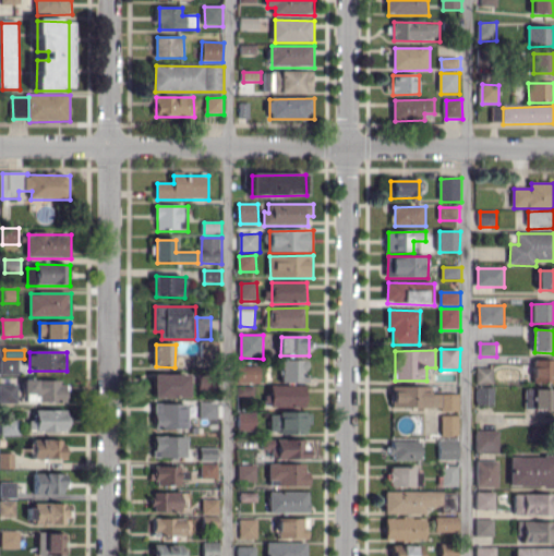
[(21,375),(21,360),(2,360),(2,376),(21,375)]
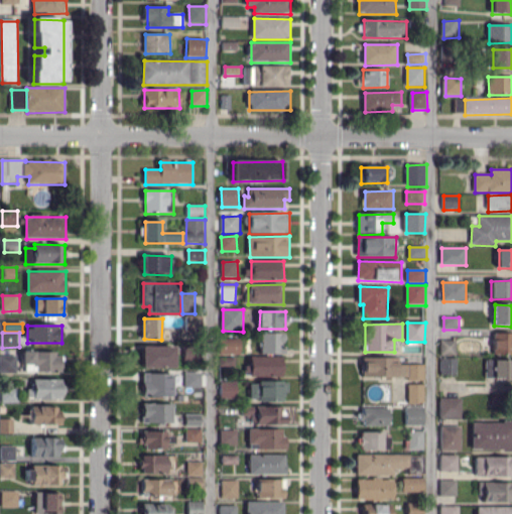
[(262,355),(285,355),(285,334),(263,334),(262,355)]
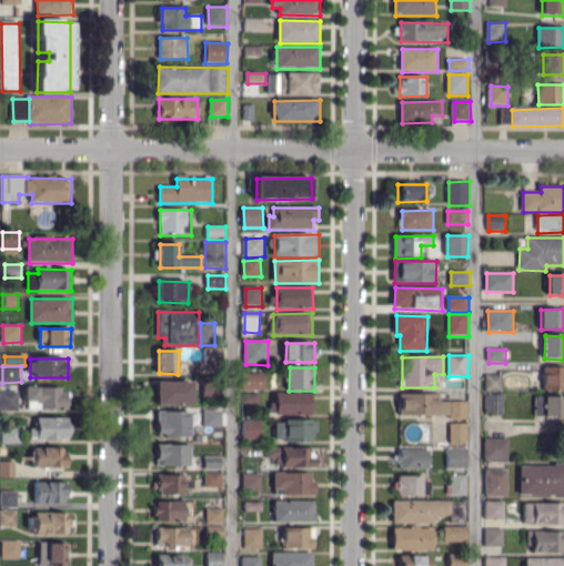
[(545,391),(563,391),(563,367),(545,367),(545,391)]
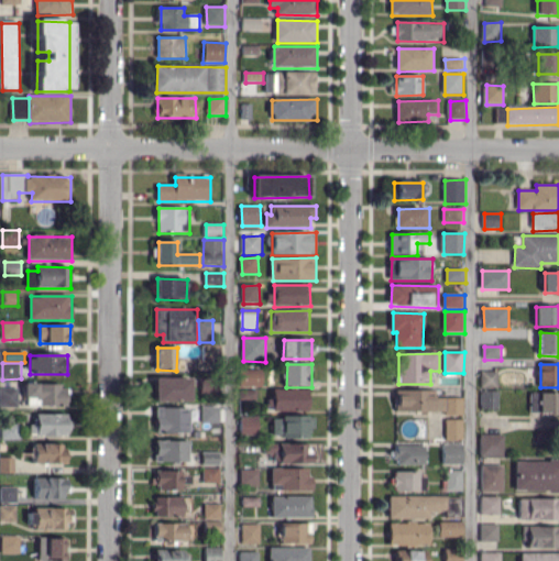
[(264,370),(241,371),(242,388),(264,387),(264,370)]
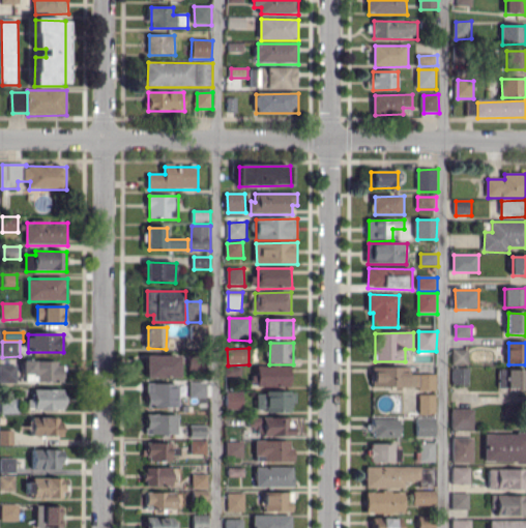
[(470,351),(455,351),(455,365),(469,365),(470,351)]
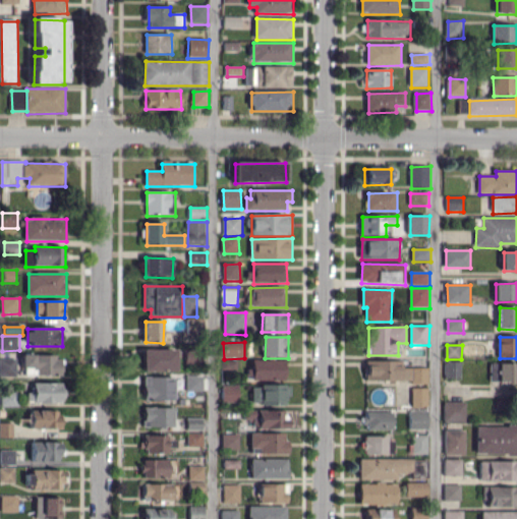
[(145,372),(177,371),(177,350),(145,350),(145,372)]
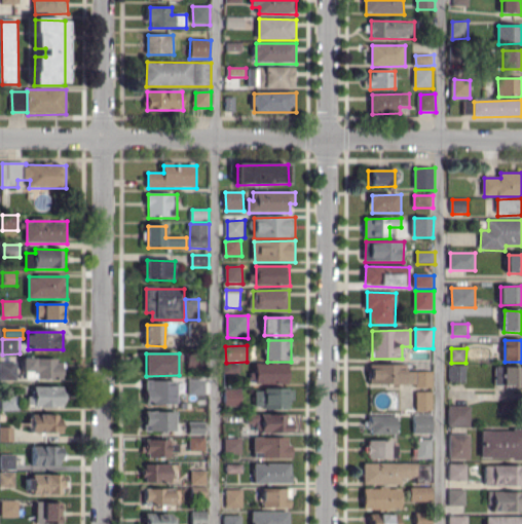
[(24,360),(24,372),(38,372),(37,379),(63,379),(64,360),(24,360)]
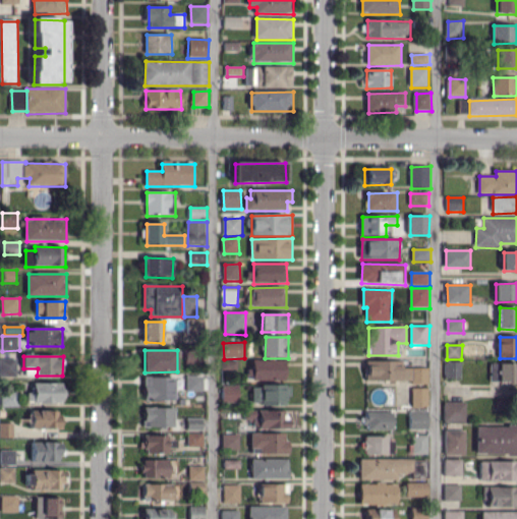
[(18,377),(18,359),(0,359),(0,377),(18,377)]
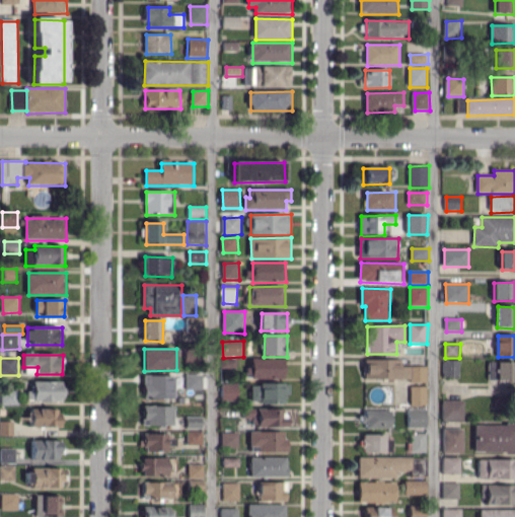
[(251,379),(285,380),(286,360),(252,359),(251,379)]
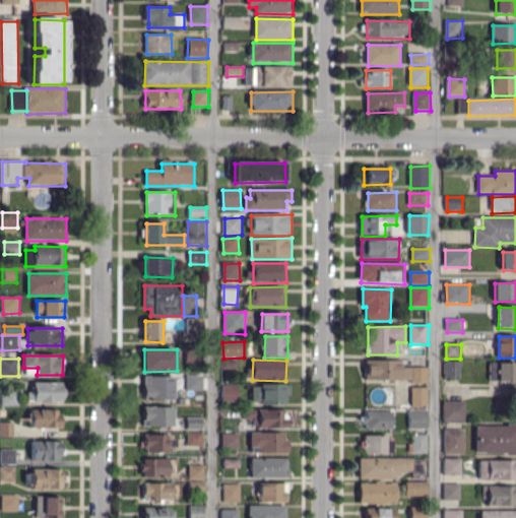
[(239,361),(222,361),(223,370),(239,370),(239,361)]
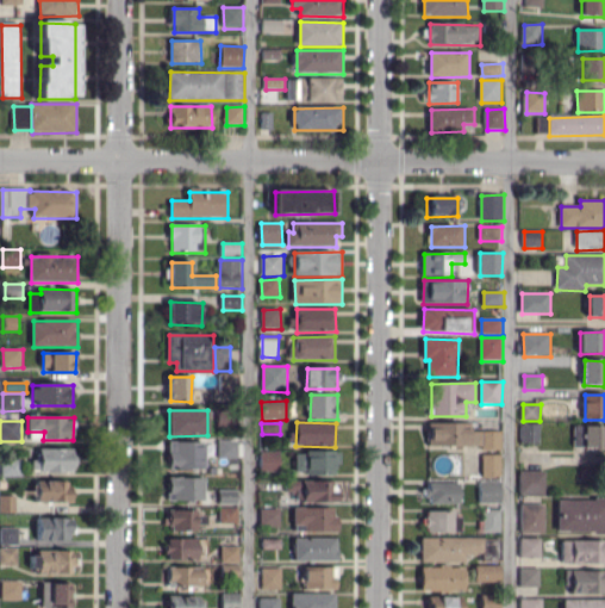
[(472,423),(429,425),(430,448),(503,447),(503,432),(472,432),(472,423)]
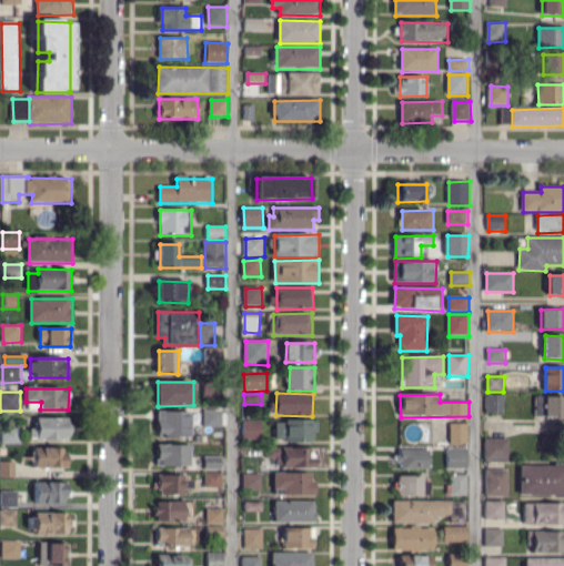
[(487,413),(504,414),(504,395),(487,395),(487,413)]
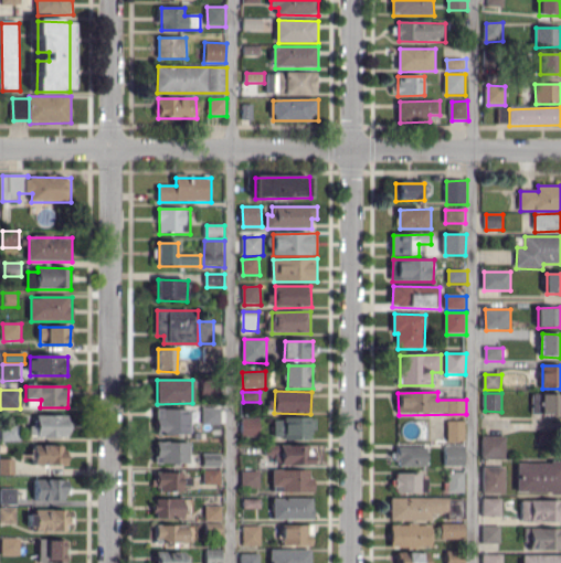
[(560,395),(533,395),(533,415),(560,415),(560,395)]
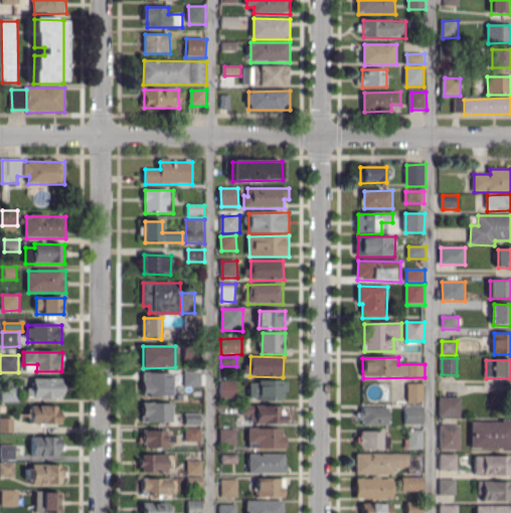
[(186,387),(203,387),(202,372),(186,372),(186,387)]
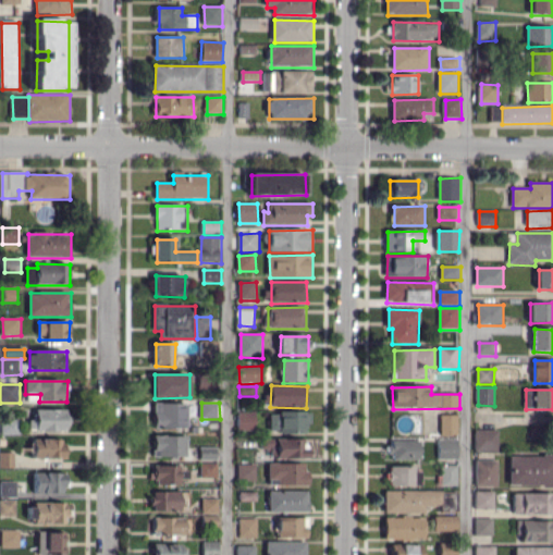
[(187,405),(156,404),(156,429),(186,429),(187,405)]
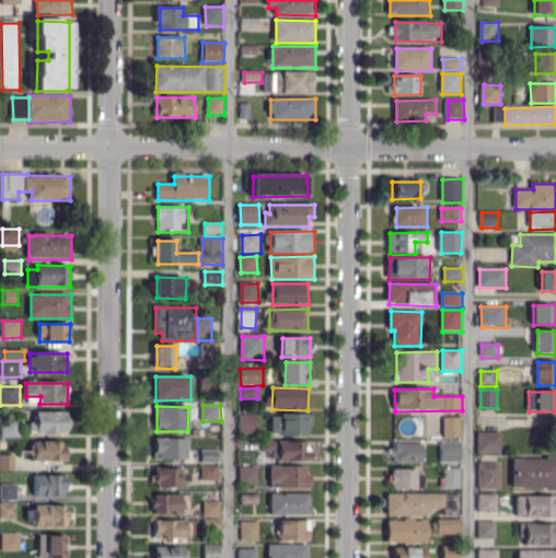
[(68,413),(37,413),(37,425),(32,425),(32,432),(37,432),(37,434),(67,434),(68,413)]
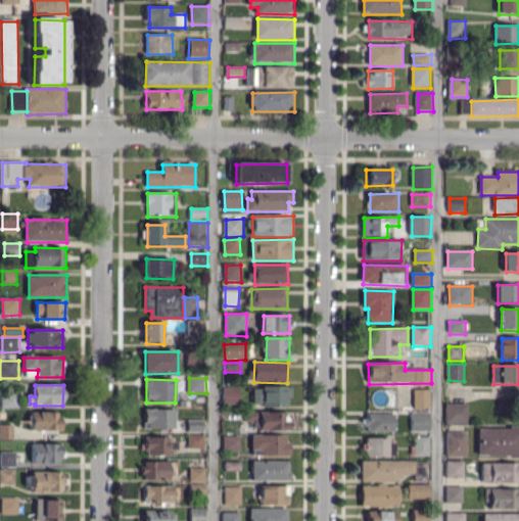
[(241,388),(225,387),(225,405),(241,405),(241,388)]
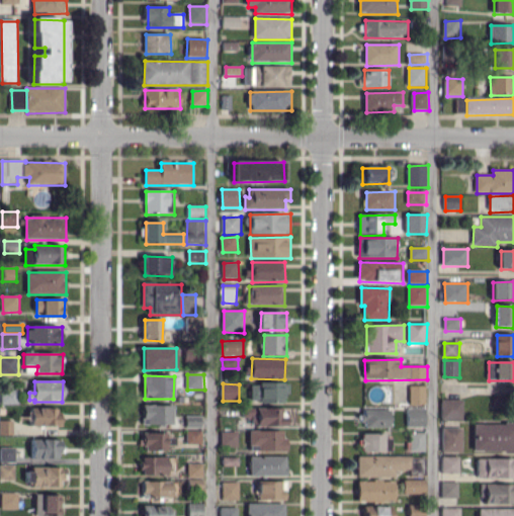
[(284,404),(285,396),(290,396),(290,384),(252,383),(252,403),(284,404)]
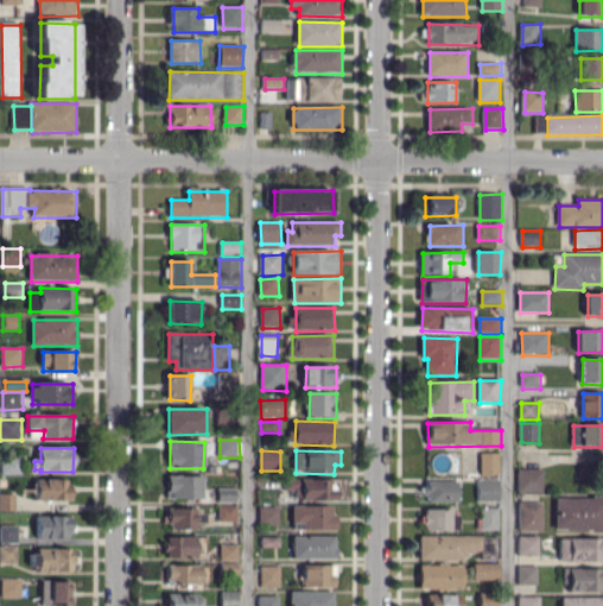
[(501,454),(483,454),(483,477),(501,478),(501,454)]
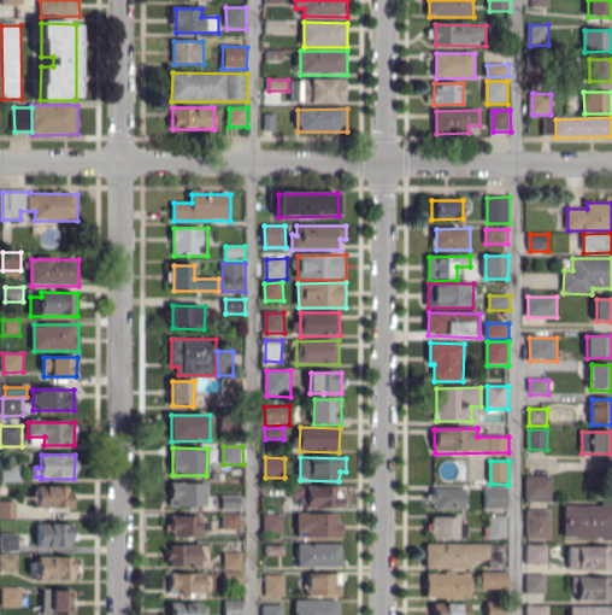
[(24,482),(24,467),(4,467),(4,482),(24,482)]
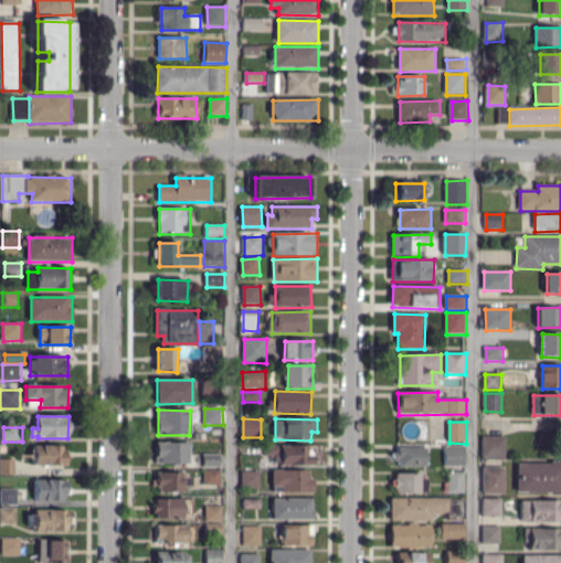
[(557,438),(542,433),(539,444),(553,448),(557,438)]
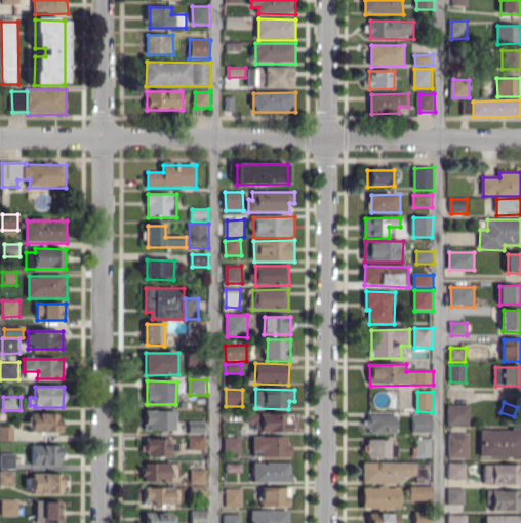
[(471,405),(449,406),(450,427),(471,426),(471,405)]
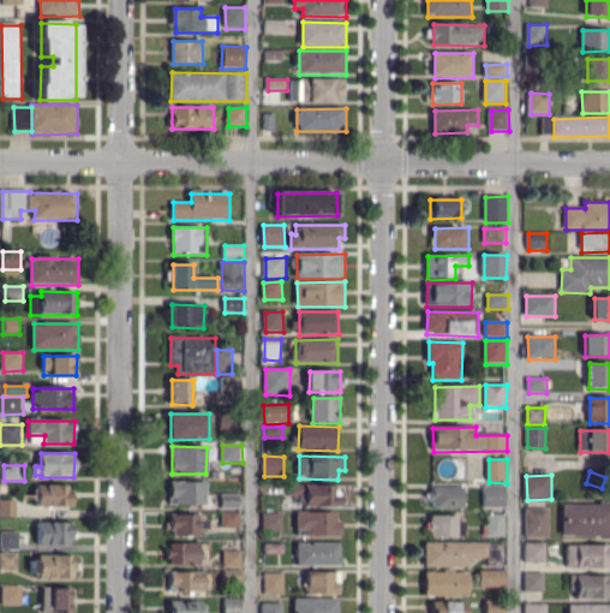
[(208,483),(172,482),(172,505),(208,506),(208,483)]
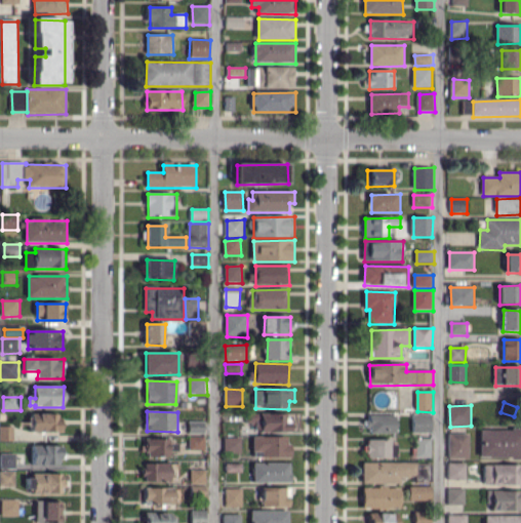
[(63,433),(63,414),(34,414),(34,433),(63,433)]
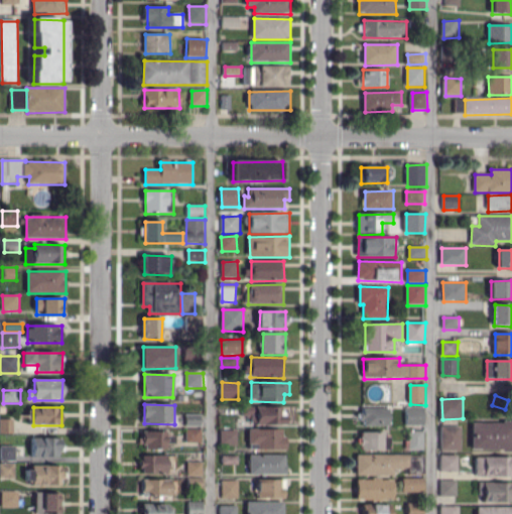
[(285,407),(244,407),(244,416),(253,416),(253,425),(285,425),(285,407)]
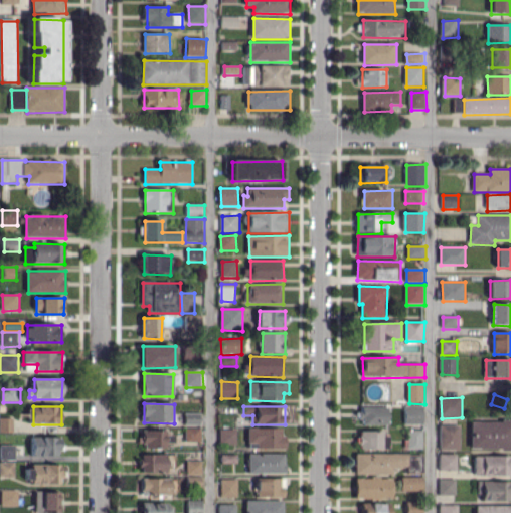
[(406,406),(406,425),(424,425),(424,406),(406,406)]
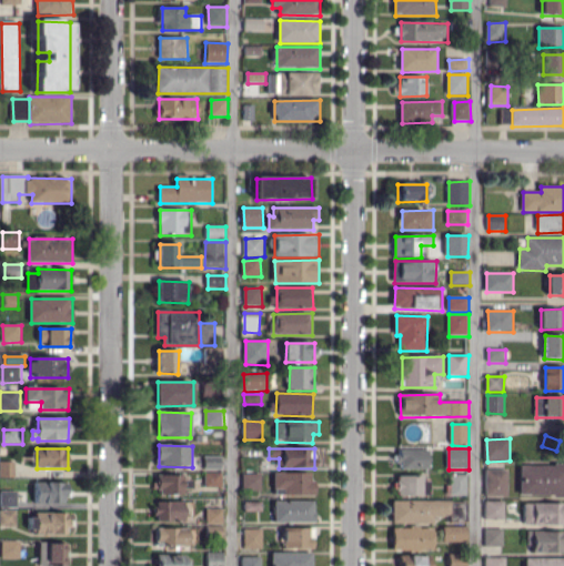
[(430,470),(429,451),(400,451),(400,471),(430,470)]
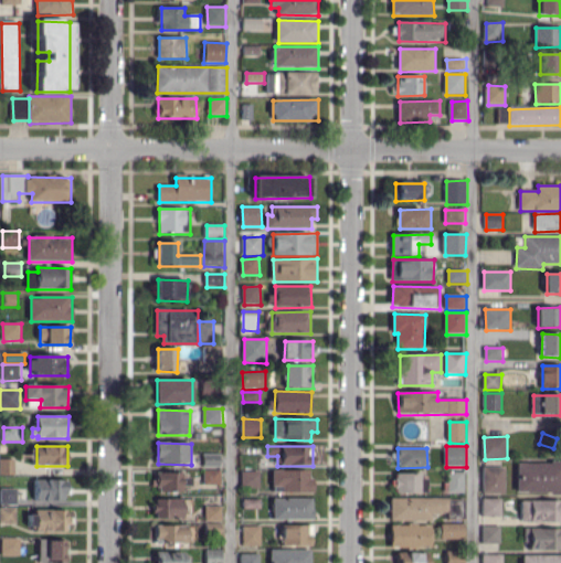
[(222,455),(205,455),(204,467),(222,468),(222,455)]
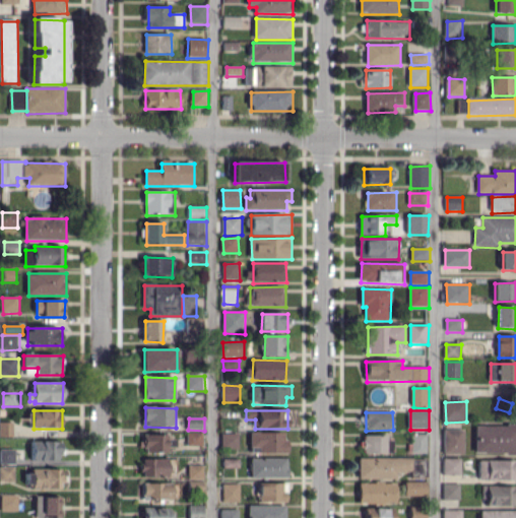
[(15,438),(15,424),(2,424),(1,438),(15,438)]
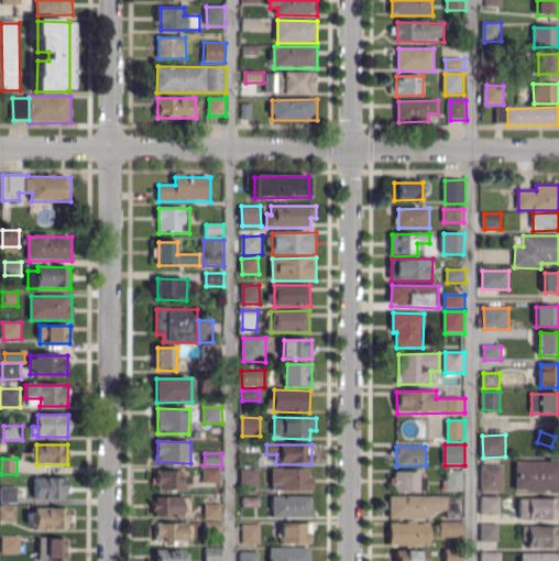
[(516,492),(558,492),(558,461),(516,462),(516,492)]
